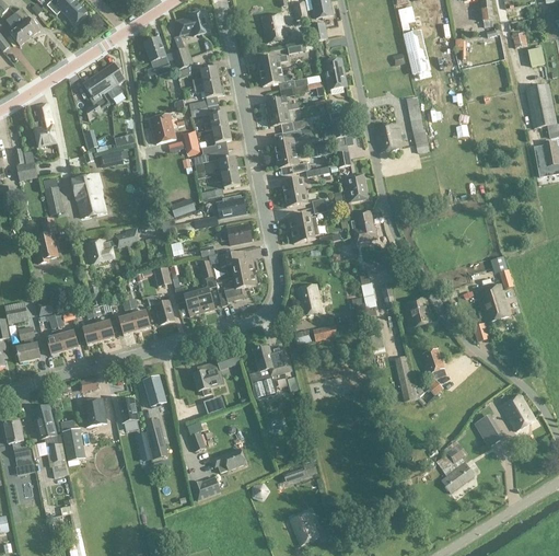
[(51,9),(56,4),(73,22),(85,11),(76,0),(49,0),(46,3),(51,9)]
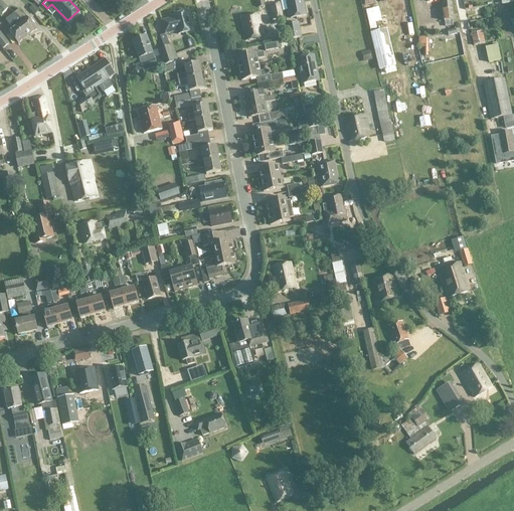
[(275,0),(270,1),(272,15),(282,13),(280,0),(275,0)]
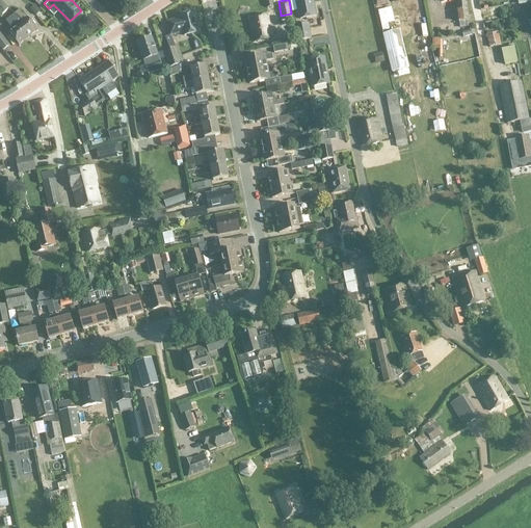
[(296,0),(299,16),(315,12),(312,0),(296,0)]
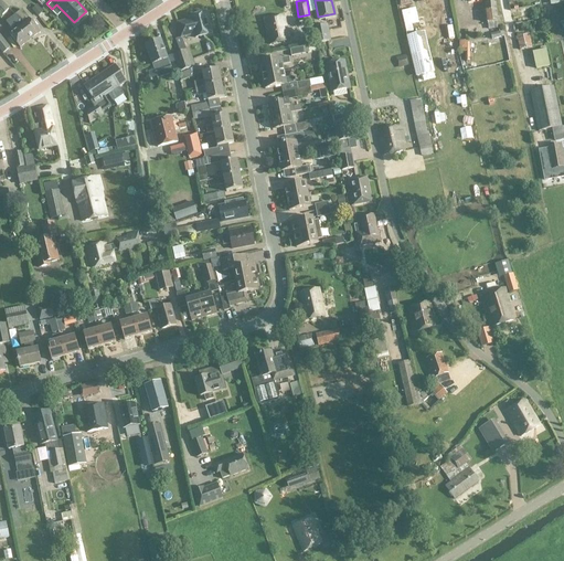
[(411,0),(417,33),(433,30),(427,0),(411,0)]
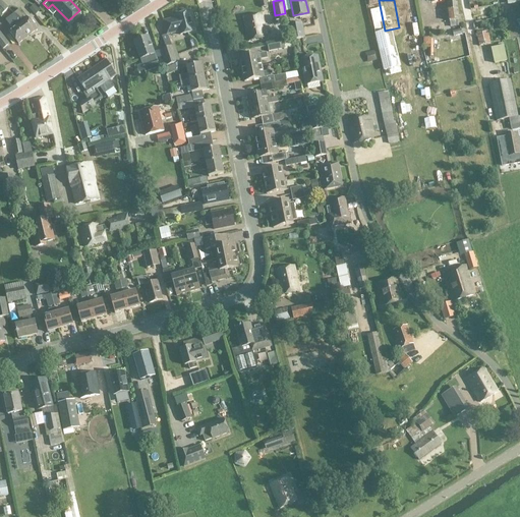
[(448,18),(459,16),(456,0),(447,0),(448,7),(446,7),(448,18)]
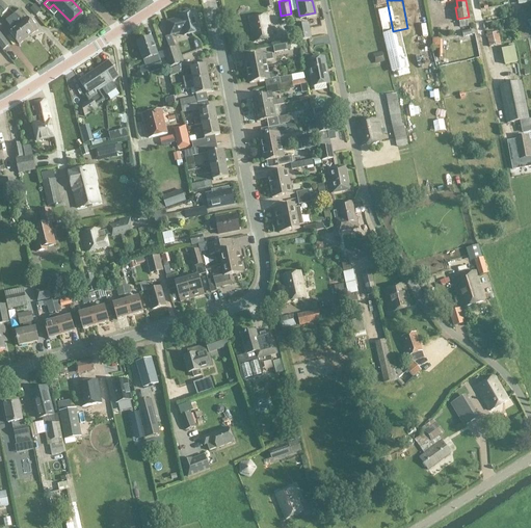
[(29,5),(33,10),(38,5),(34,1),(29,5)]
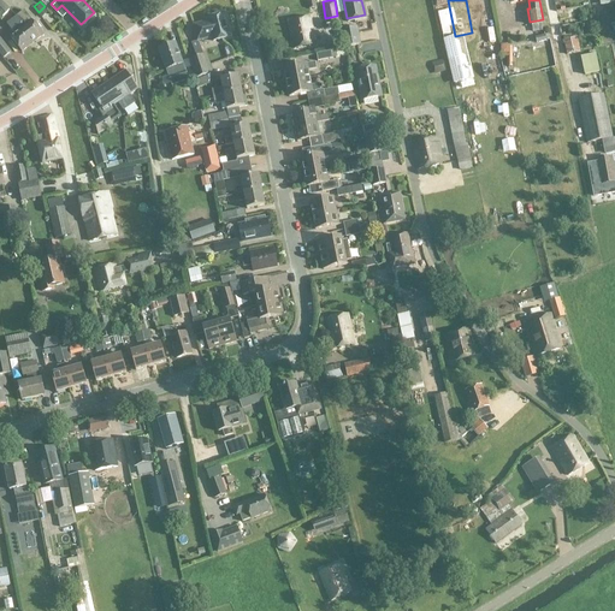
[(23,6),(13,15),(33,39),(43,30),(23,6)]
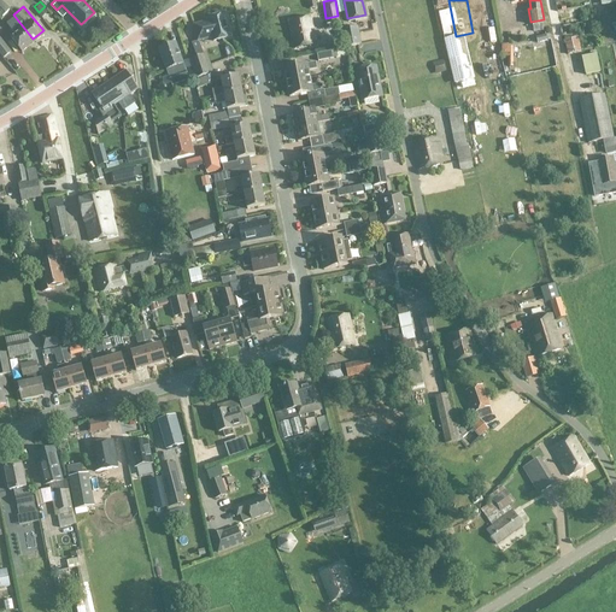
[(198,36),(212,33),(213,37),(232,33),(226,11),(207,15),(209,18),(194,21),(198,36)]
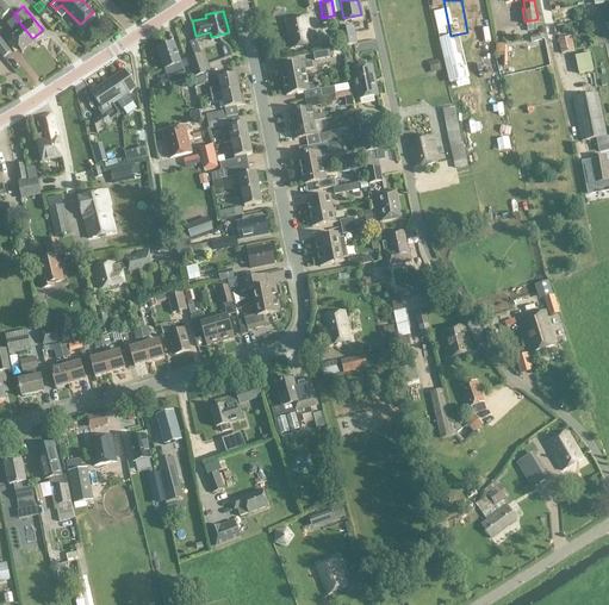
[(308,23),(306,13),(286,17),(287,26),(291,43),(311,39),(309,23),(308,23)]
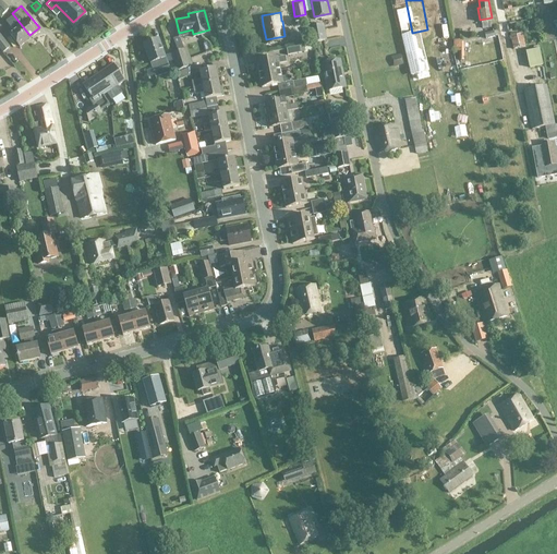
[(29,35),(12,13),(7,17),(13,27),(9,31),(20,43),(29,35)]
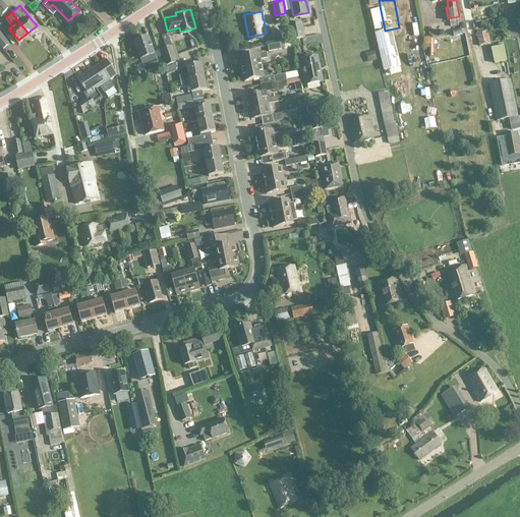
[(473,21),(475,27),(478,42),(489,40),(485,18),(473,21)]
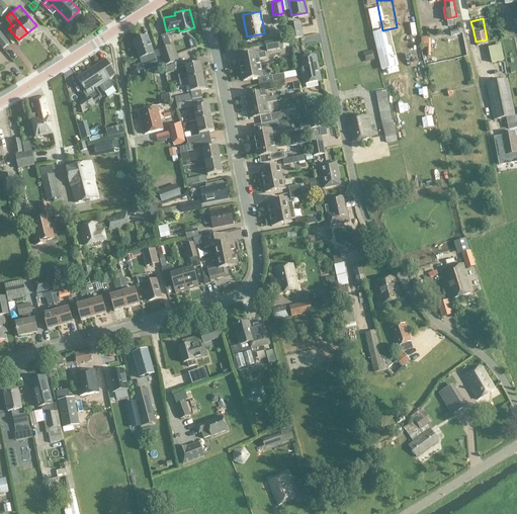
[(302,34),(298,20),(287,22),(289,36),(302,34)]
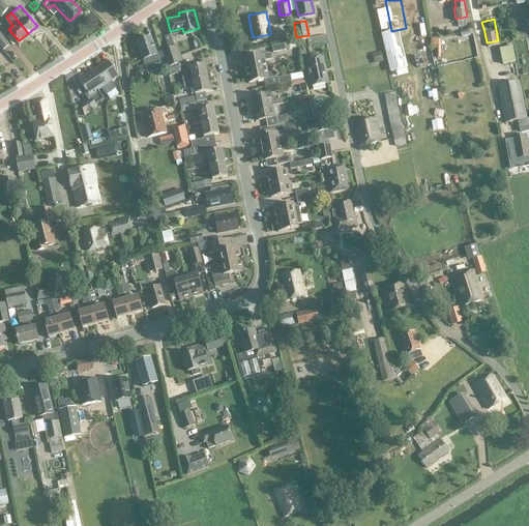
[(0,44),(2,47),(9,41),(0,29),(0,44)]
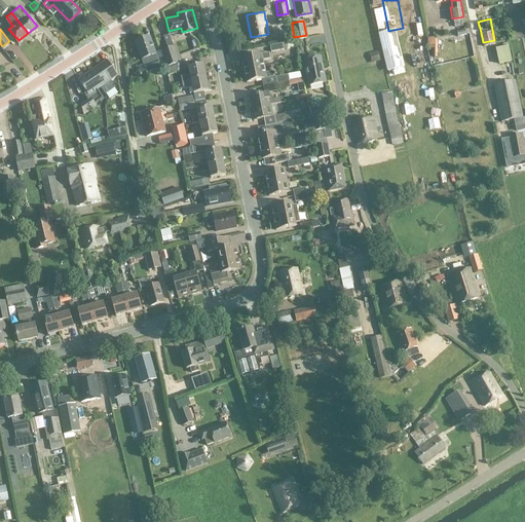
[(415,63),(426,62),(424,33),(414,33),(415,63)]
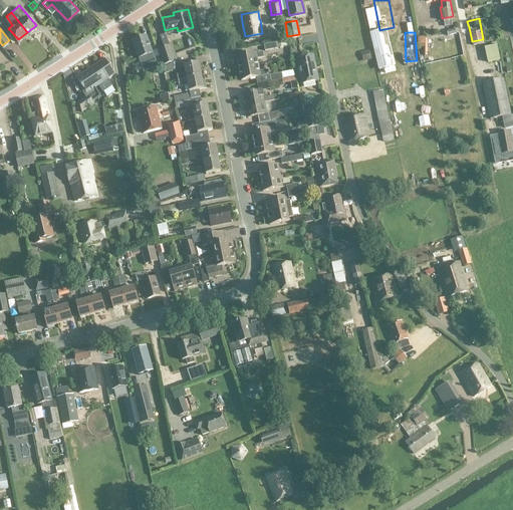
[(156,63),(152,50),(146,33),(133,38),(139,55),(138,55),(142,67),(156,63)]
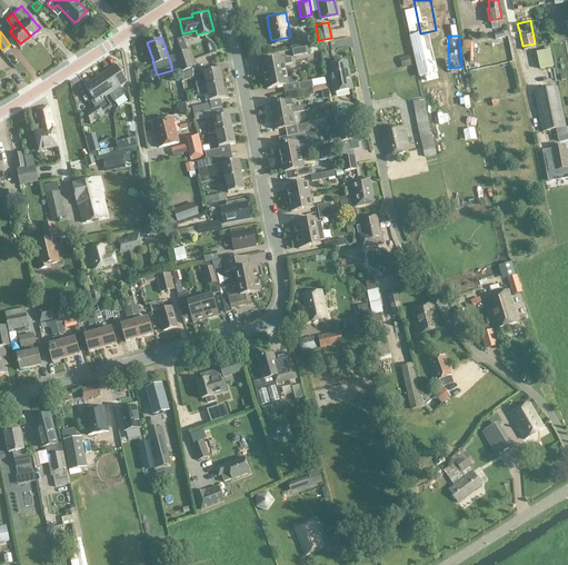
[(468,38),(462,38),(462,49),(468,50),(468,59),(472,59),(472,40),(468,40),(468,38)]
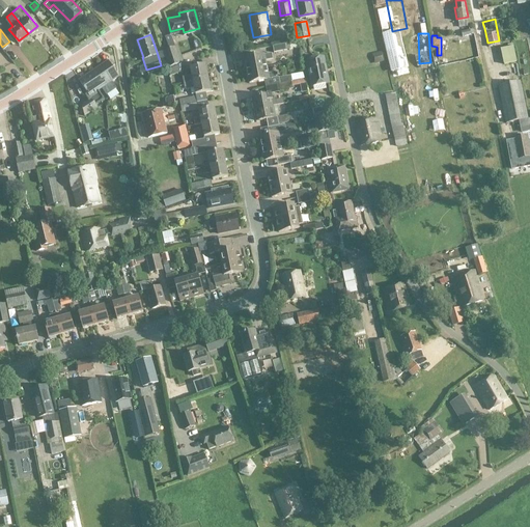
[(285,47),(284,40),(272,43),(273,49),(285,47)]
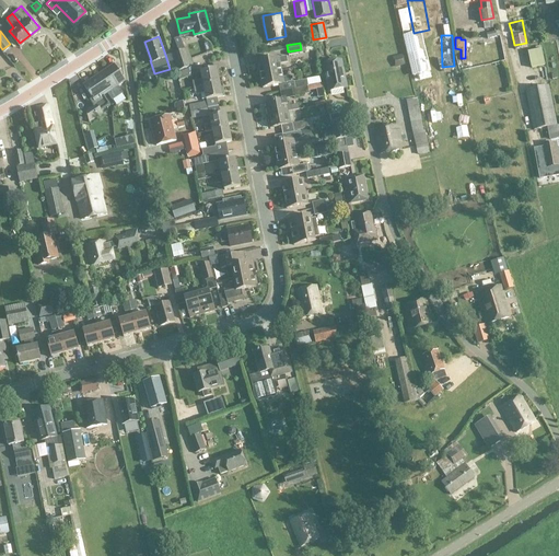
[(531,65),(544,62),(539,43),(535,44),(535,47),(527,48),(531,65)]
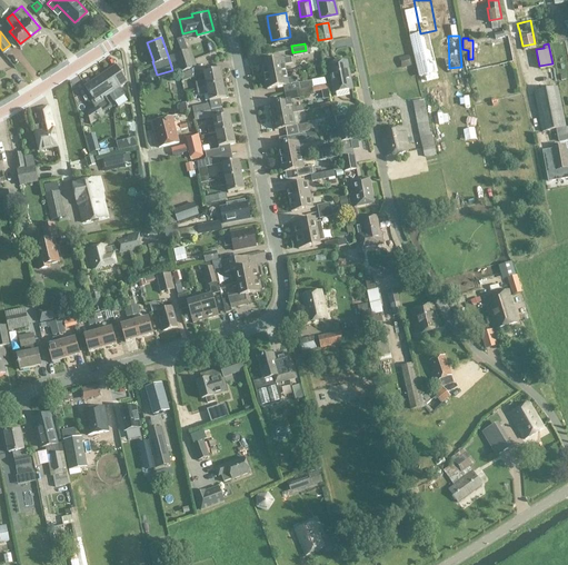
[(180,69),(193,65),(188,46),(175,50),(180,69)]
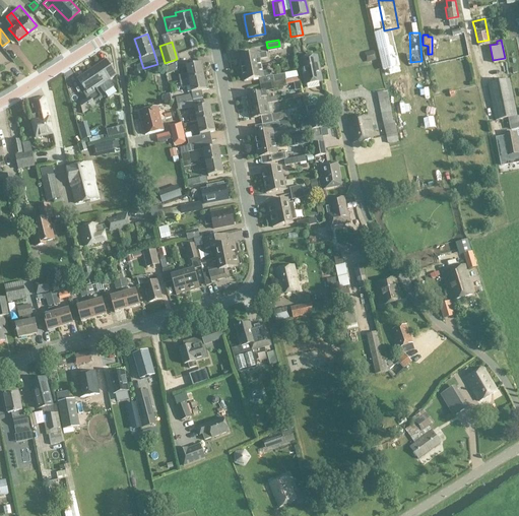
[(241,66),(260,62),(259,56),(266,55),(265,49),(258,50),(239,54),(241,66)]
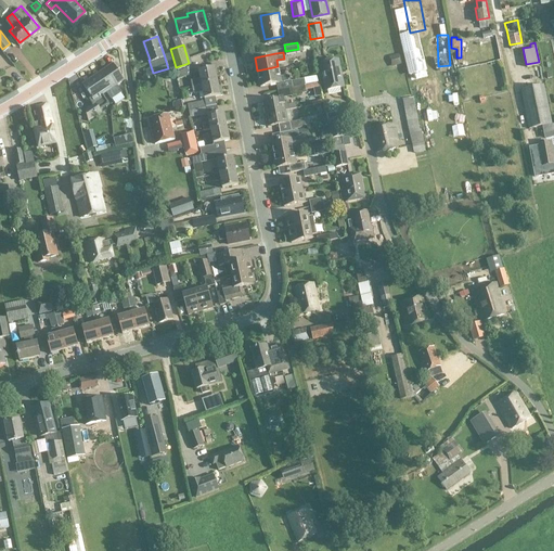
[(389,55),(391,63),(400,61),(399,53),(389,55)]
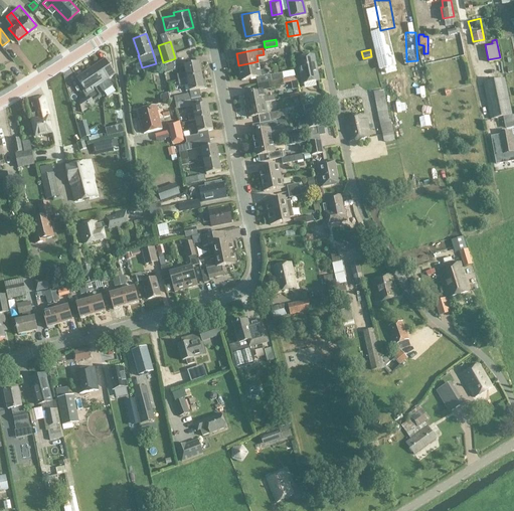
[(302,80),(318,77),(313,52),(297,56),(302,80)]
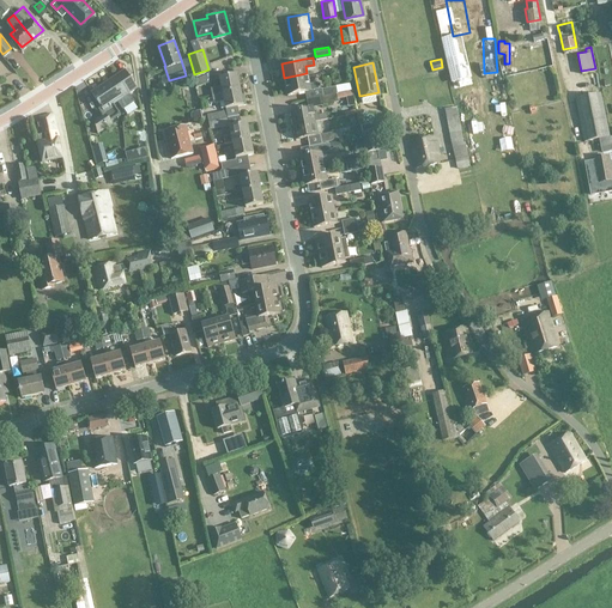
[(125,67),(91,90),(101,104),(98,107),(102,113),(94,117),(97,131),(113,120),(110,117),(120,111),(113,101),(137,85),(129,74),(132,72),(128,66),(125,67)]
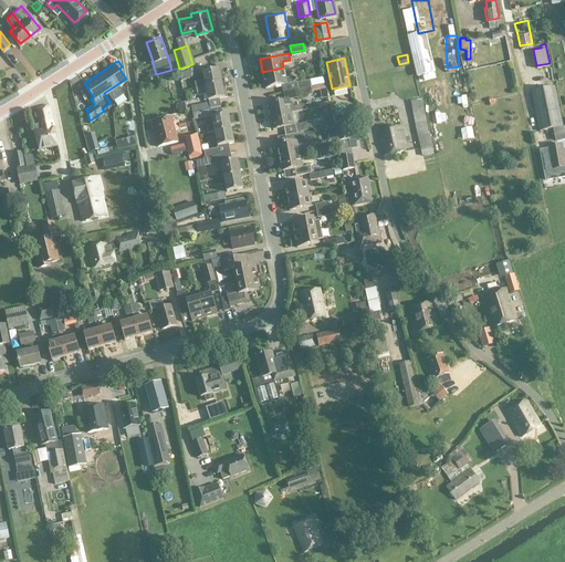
[(202,69),(205,77),(194,79),(195,85),(222,80),(219,65),(202,69)]
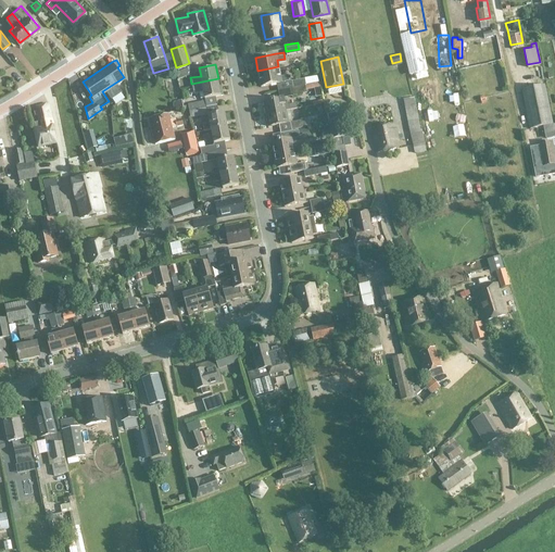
[(190,71),(188,65),(175,71),(178,76),(190,71)]
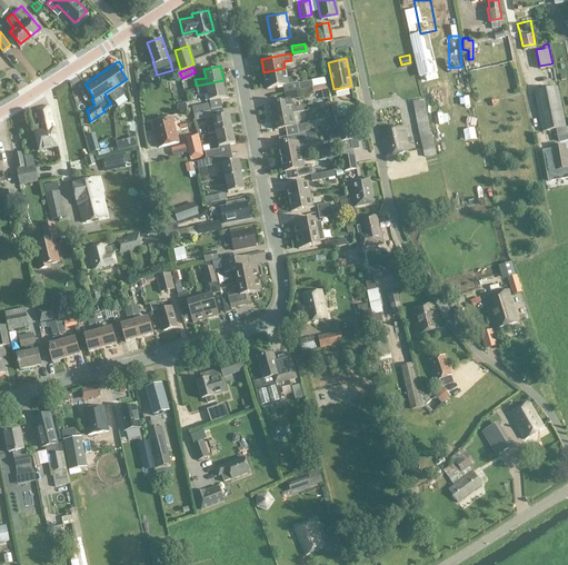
[(286,75),(285,68),(263,72),(267,86),(288,81),(296,80),(295,73),(286,75)]
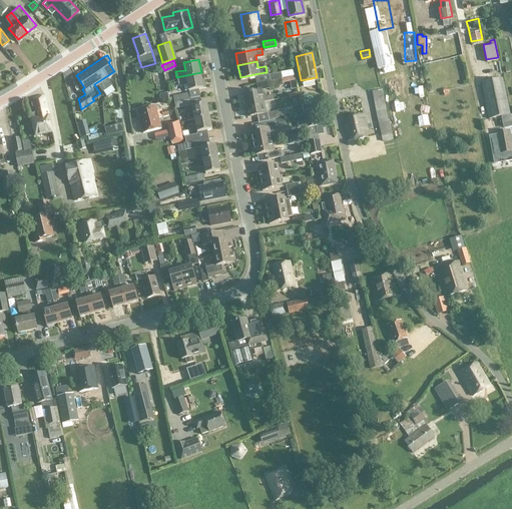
[(269,72),(270,78),(282,75),(281,69),(269,72)]
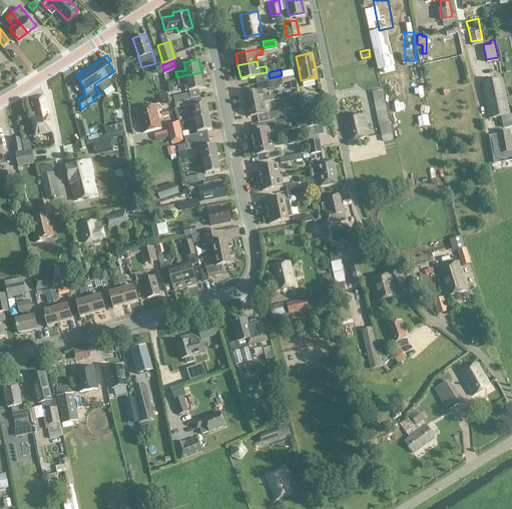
[(188,88),(203,85),(205,85),(204,77),(202,77),(201,72),(176,77),(177,84),(187,82),(188,88)]
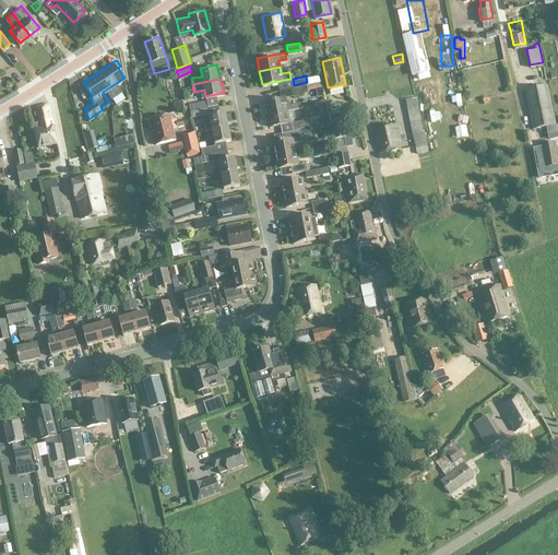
[(532,127),(555,121),(547,82),(523,86),(532,127)]
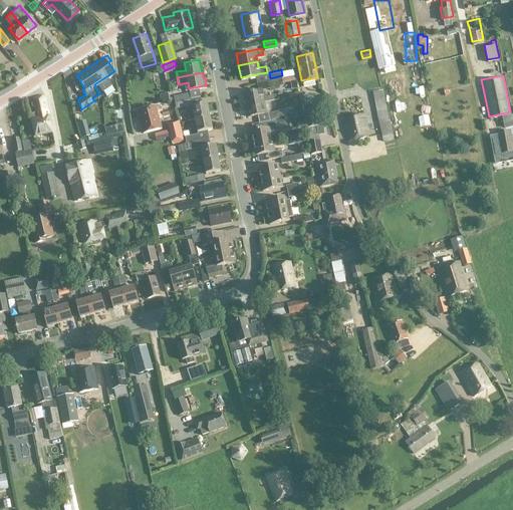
[(281,76),(270,78),(267,78),(269,85),(282,82),(281,76)]
